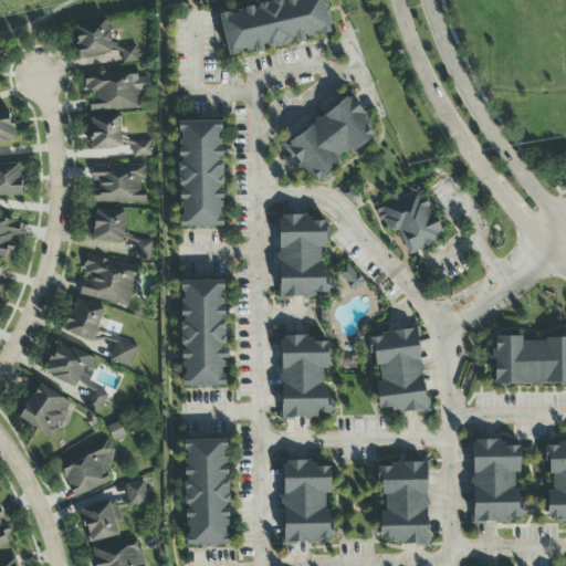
[(228,56),(265,50),(264,49),(296,43),(297,44),(306,42),(305,37),(329,32),(323,0),(286,0),(287,1),(220,13),(228,56)]
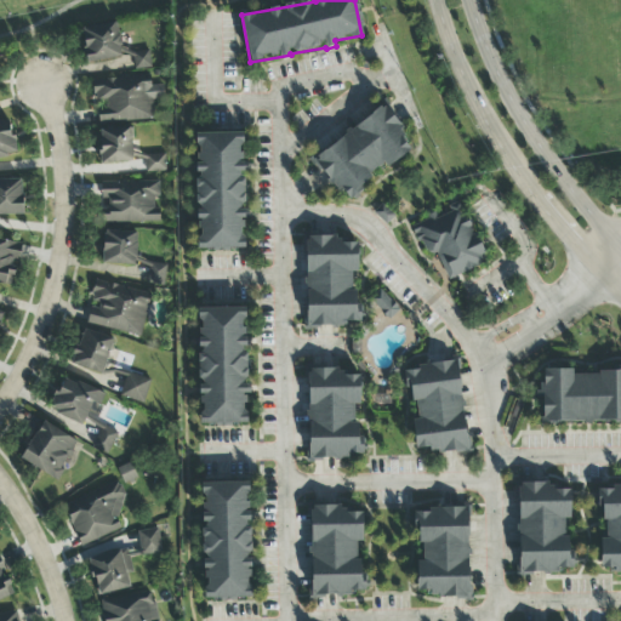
[(83,27),(85,62),(121,60),(118,24),(83,27)]
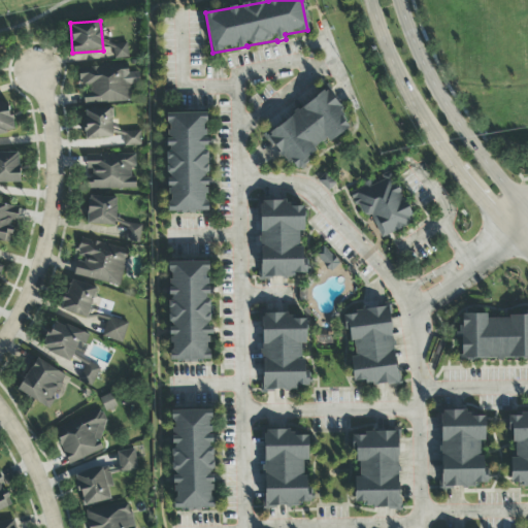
[(129,58),(127,43),(112,45),(114,60),(129,58)]
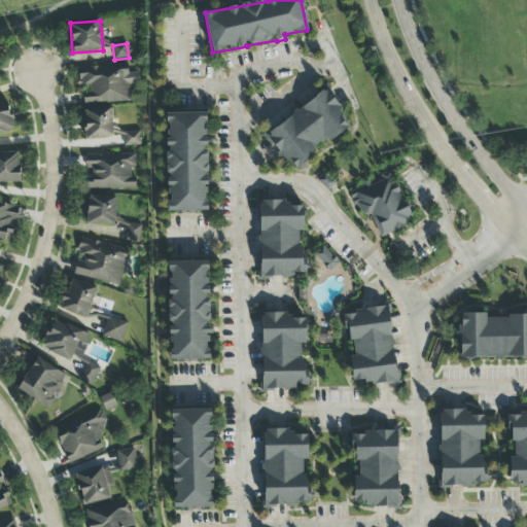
[(83,103),(130,103),(130,84),(139,84),(139,73),(128,73),(128,66),(78,66),(78,88),(83,88),(83,103)]
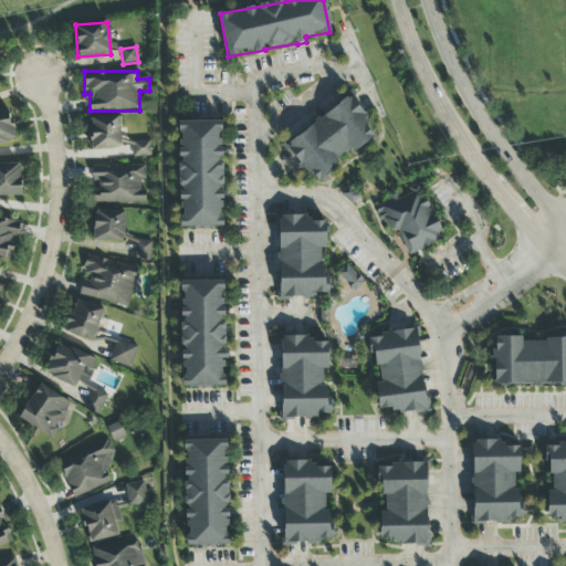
[(374,138),(364,123),(367,119),(352,97),(285,143),(312,181),(374,138)]
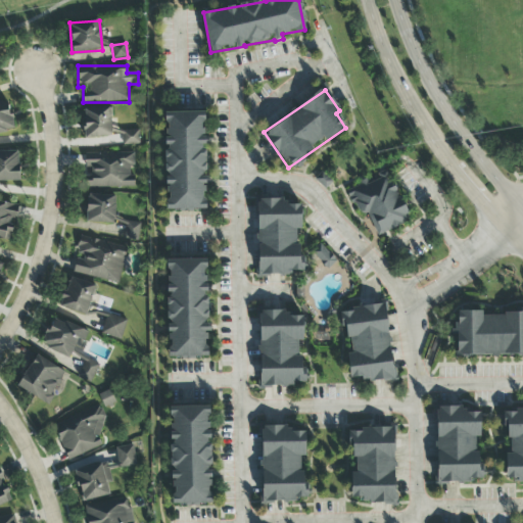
[(0,133),(13,133),(10,101),(0,102),(0,133)]
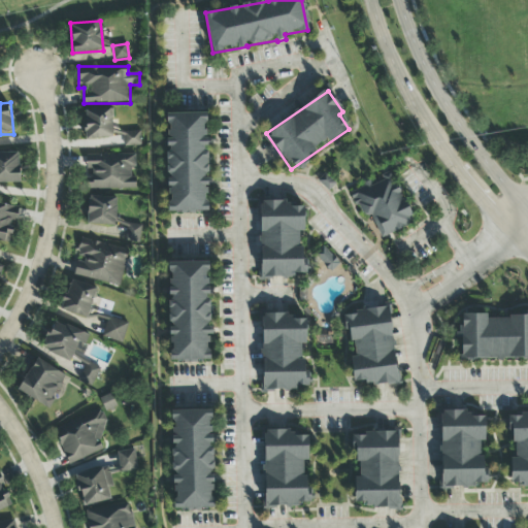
[(86,139),(112,139),(111,109),(85,110),(86,139)]
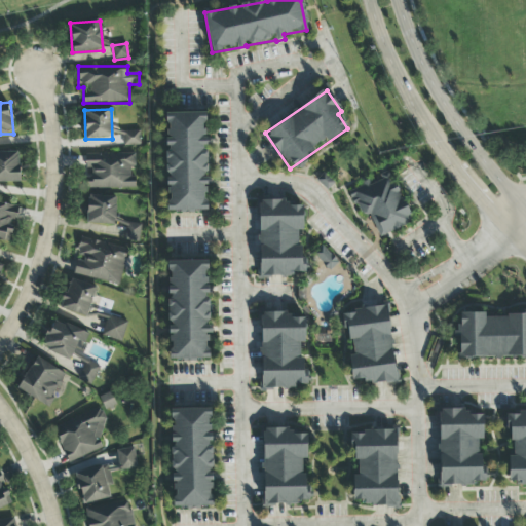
[(168,213),(207,211),(205,186),(208,186),(205,146),(207,146),(204,112),(165,114),(166,146),(165,146),(168,213)]
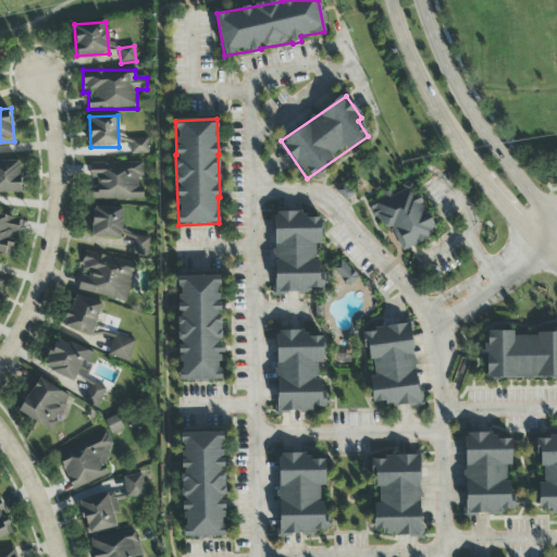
[(148,155),(148,138),(130,139),(131,156),(148,155)]
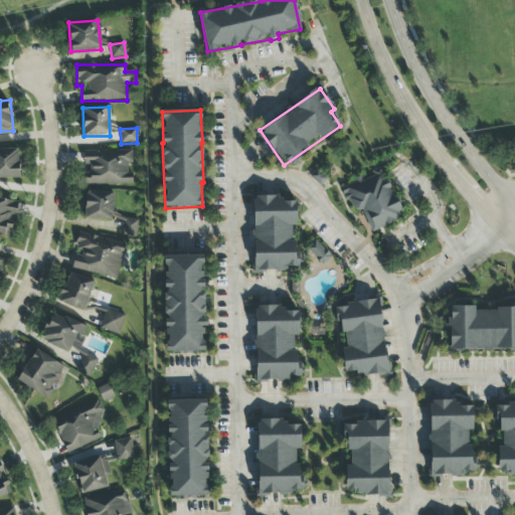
[(0,178),(19,178),(18,149),(0,149),(0,178)]
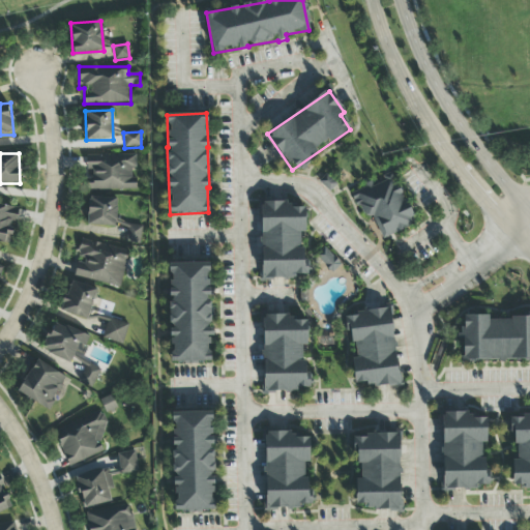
[(87,190),(136,190),(136,179),(131,179),(131,169),(136,169),(136,155),(87,155),(87,190)]
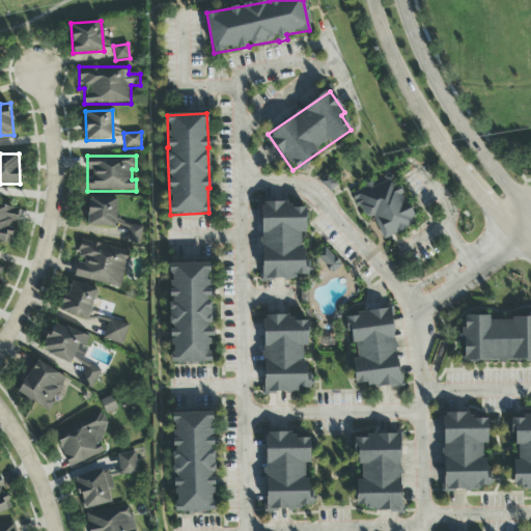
[(383,240),(416,225),(393,172),(382,177),(384,183),(372,188),(371,186),(352,194),(364,220),(372,217),(383,240)]
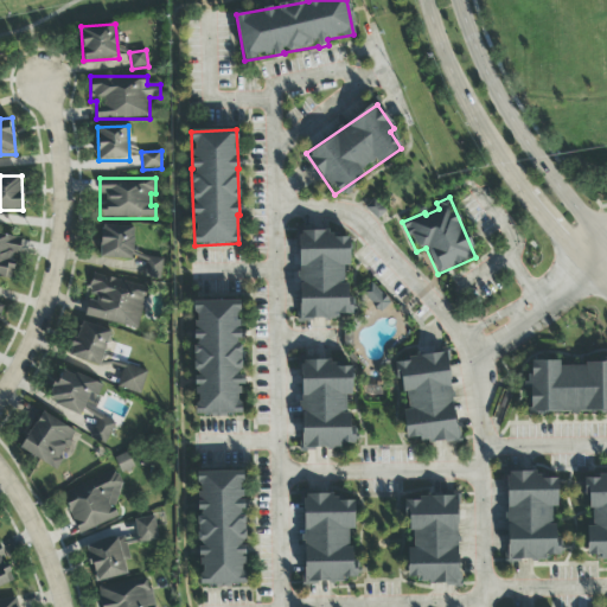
[(134,227),(102,225),(100,259),(132,261),(134,227)]
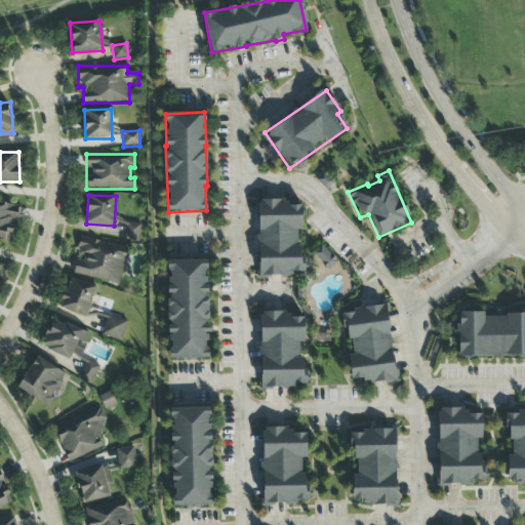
[(0,240),(11,242),(16,205),(0,202),(0,240)]
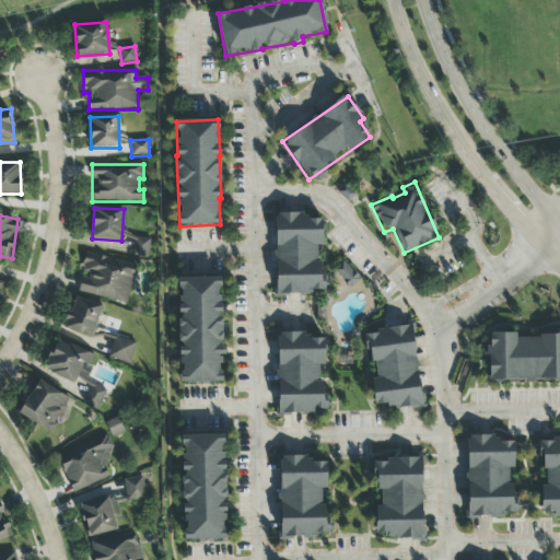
[(323,216),(276,216),(277,294),(324,294),(324,263),(317,263),(317,246),(323,246),(323,216)]
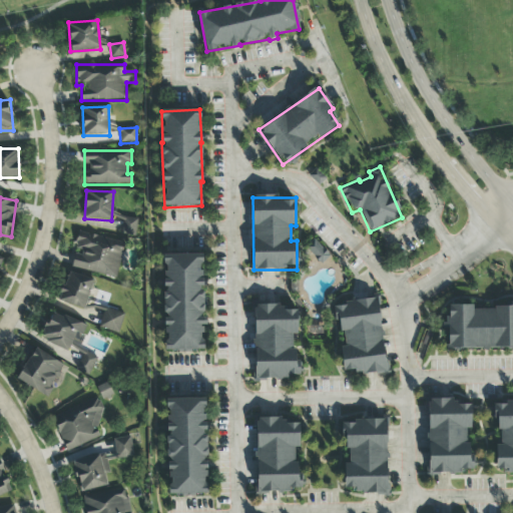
[(135,236),(138,220),(123,218),(121,234),(135,236)]
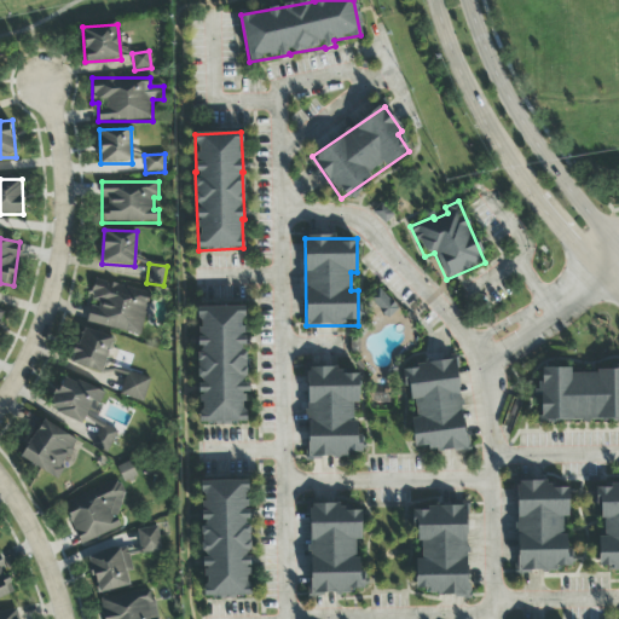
[(142,335),(150,290),(94,279),(90,306),(86,324),(142,335)]
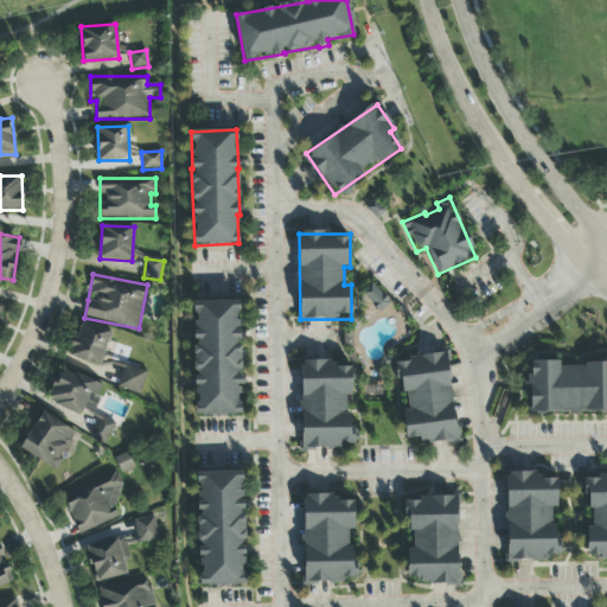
[(362,294),(382,313),(391,302),(371,283),(362,294)]
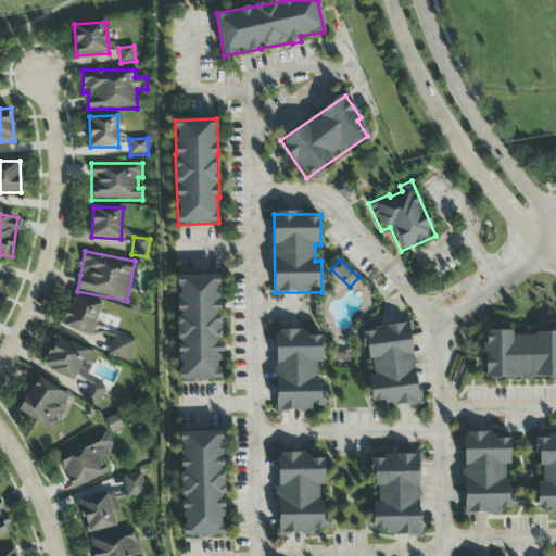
[(180,380),(220,379),(219,353),(224,353),(224,344),(222,344),(218,276),(178,277),(179,303),(177,304),(180,380)]
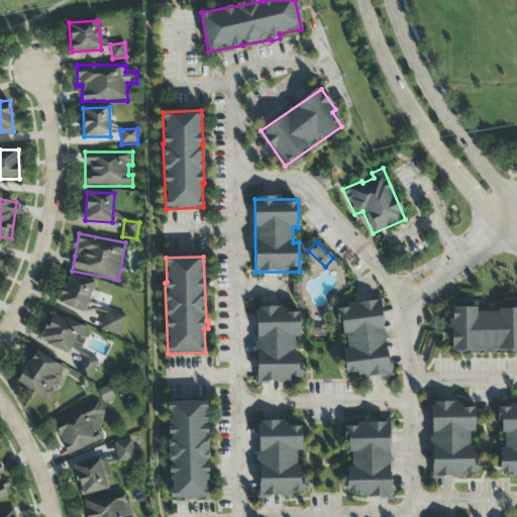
[(59,304),(85,312),(95,283),(69,274),(59,304)]
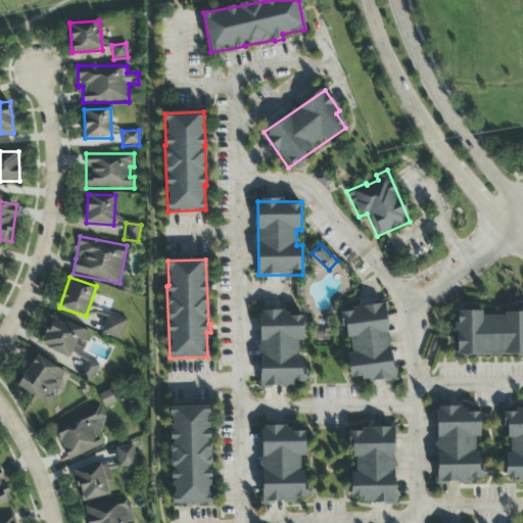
[(350,383),(393,379),(386,304),(351,307),(351,312),(343,313),(347,352),(350,383)]
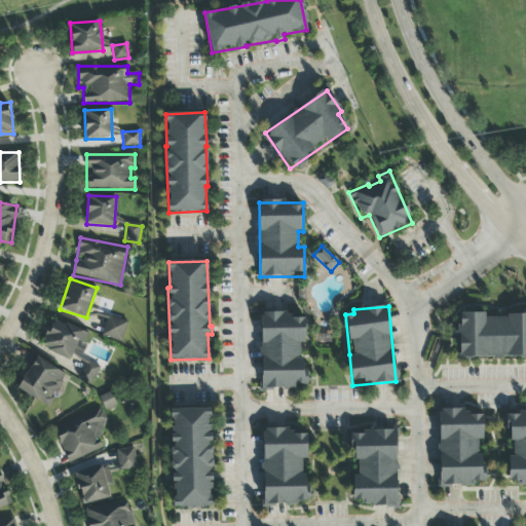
[(261,390),(296,389),(296,385),(304,385),(303,343),(305,343),(305,318),(290,318),(290,313),(261,313),(261,390)]
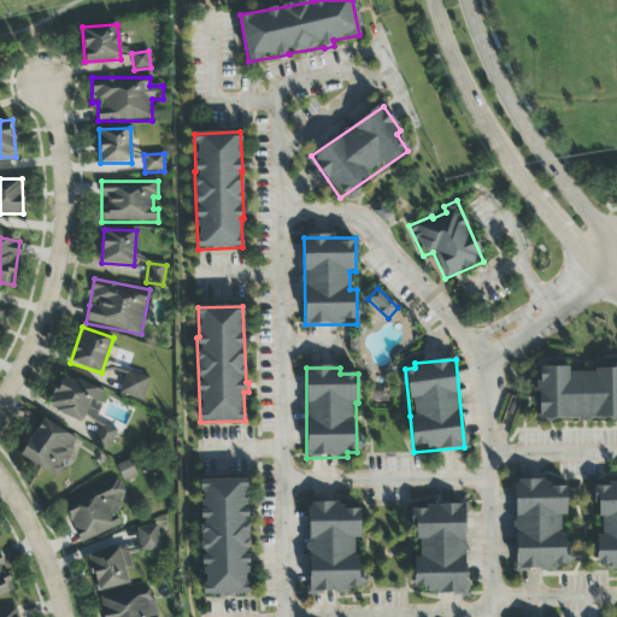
[(538,421),(616,419),(616,369),(569,370),(569,368),(538,368),(538,421)]
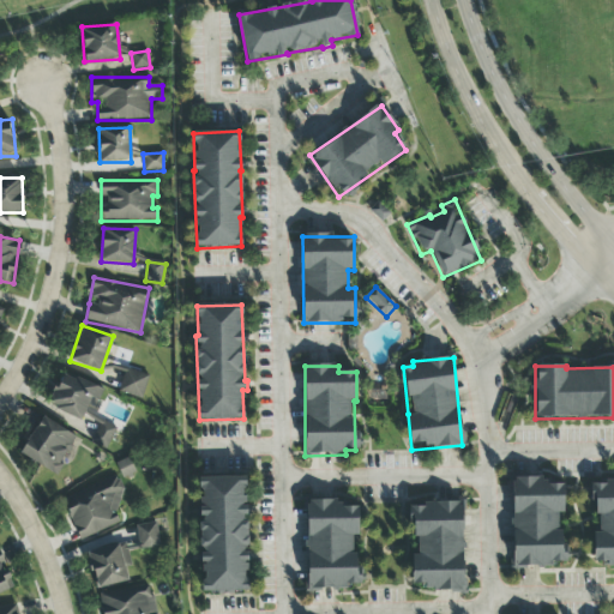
[(149,377),(125,369),(119,392),(142,399),(149,377)]
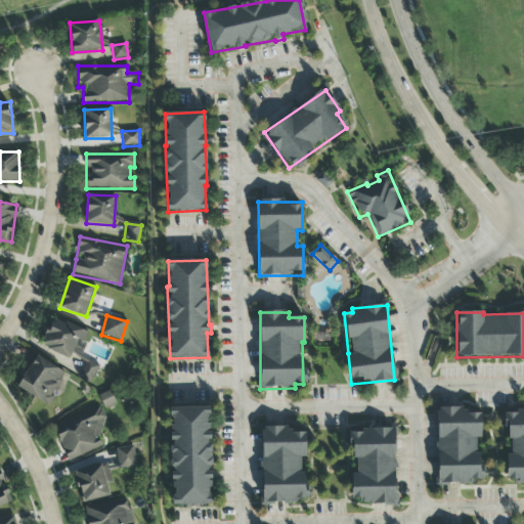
[(71,357),(75,344),(83,347),(88,332),(51,319),(42,348),(71,357)]
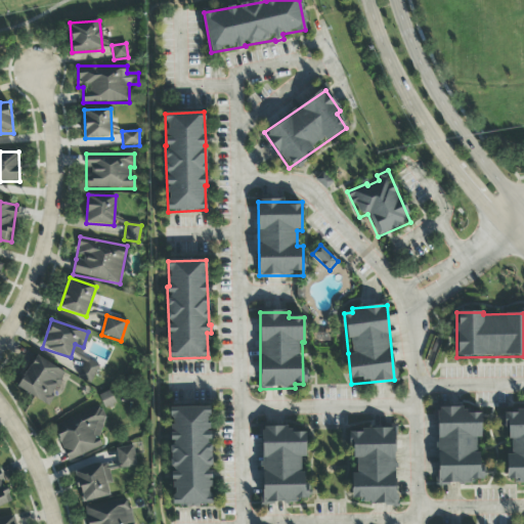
[(18,391),(50,405),(66,372),(33,357),(18,391)]
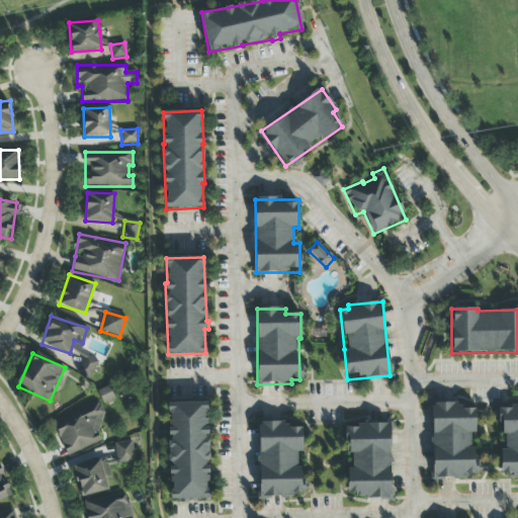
[(98,363),(84,356),(77,373),(90,379),(98,363)]
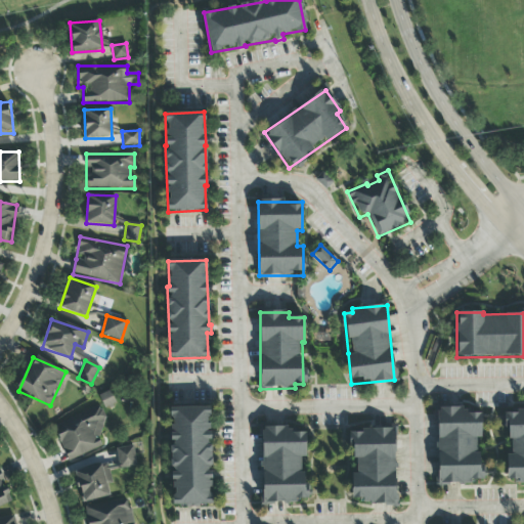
[(115,406),(113,398),(102,399),(103,407),(115,406)]
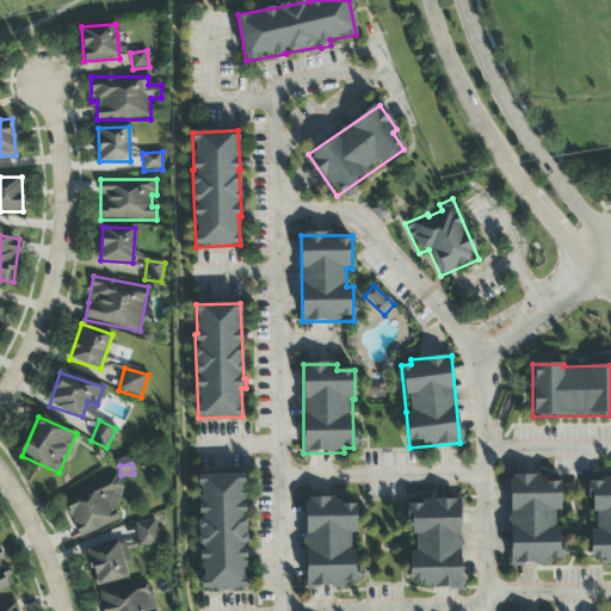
[(202,590),(246,590),(246,559),(247,559),(246,512),(245,512),(245,475),(199,476),(199,514),(201,551),(198,551),(198,561),(202,561),(202,590)]
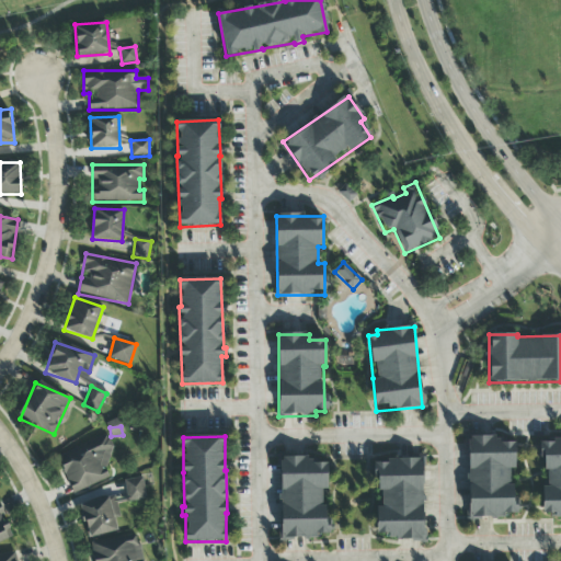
[(72,494),(117,476),(102,438),(57,456),(72,494)]
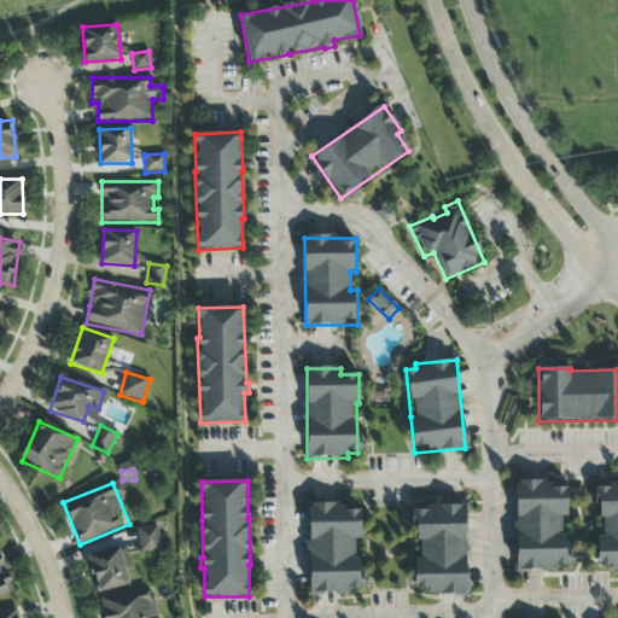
[(516,571),(571,570),(571,548),(564,548),(564,517),(569,517),(567,483),(516,484),(516,571)]
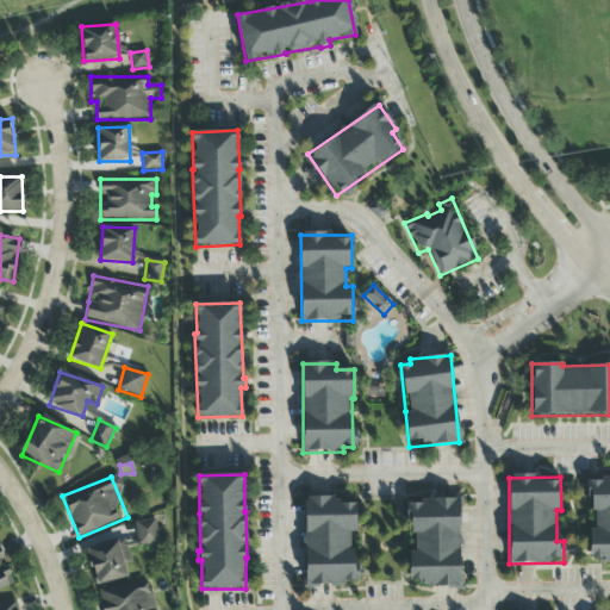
[(609,565),(609,478),(586,479),(586,499),(593,499),(593,529),(590,529),(590,559),(603,559),(603,566),(609,565)]
